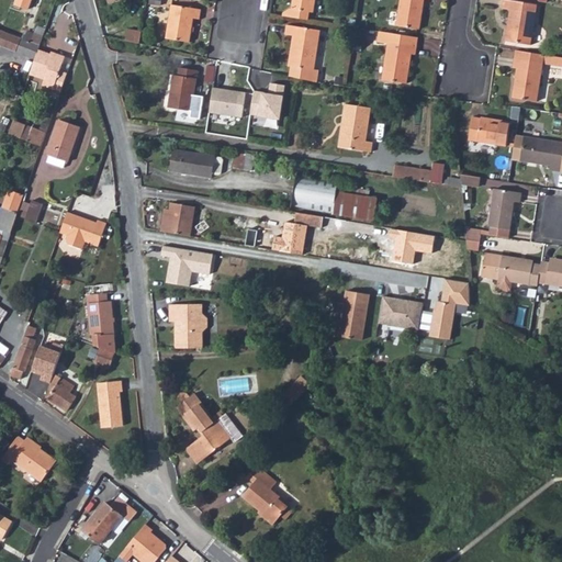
[(282,15),(281,19),(306,23),(308,15),(312,15),(314,0),(292,0),(292,4),(291,4),(290,12),(282,15)]
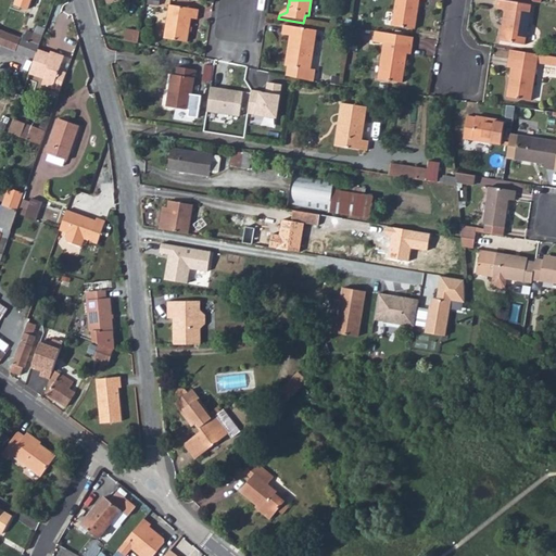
[(425,0),(396,0),(392,29),(415,33),(420,2),(425,3),(425,0)]
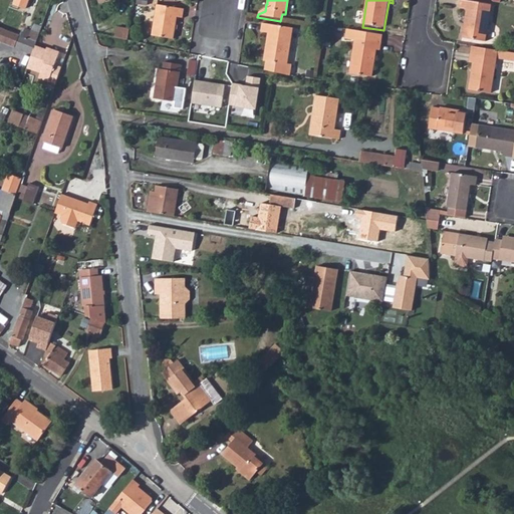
[(492,6),(462,1),(460,10),(467,11),(463,39),(486,42),(492,6)]
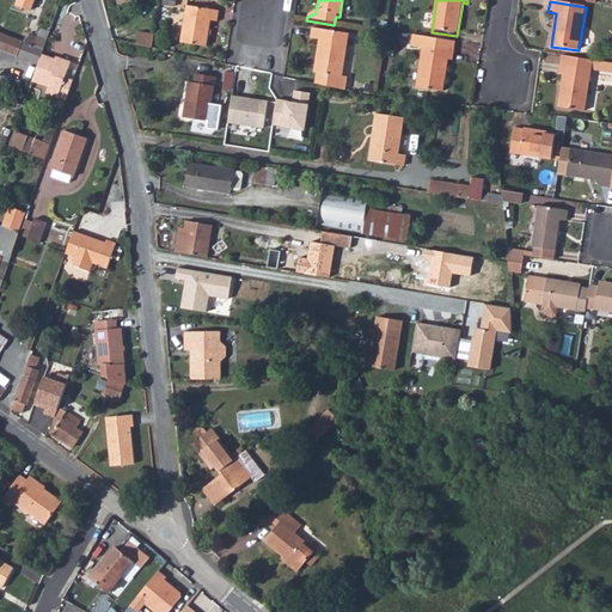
[(219,10),(185,5),(179,42),(206,47),(209,20),(216,22),(219,10)]
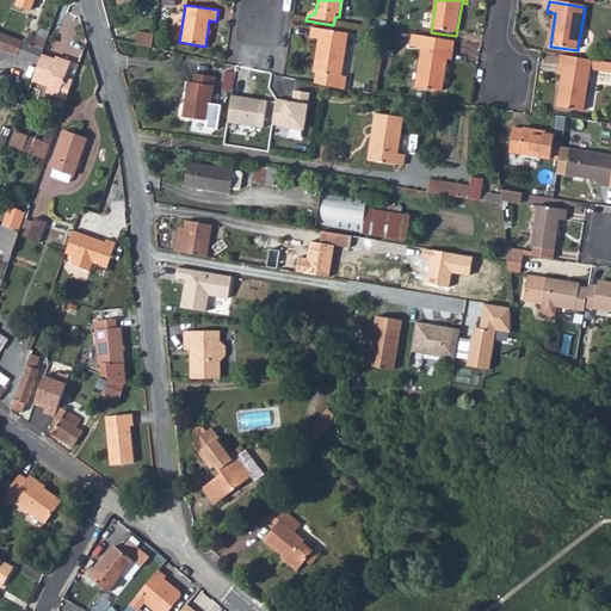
[(316,74),(315,82),(341,87),(349,88),(351,74),(343,73),(349,35),(312,29),(310,39),(318,41),(314,73),(316,74)]
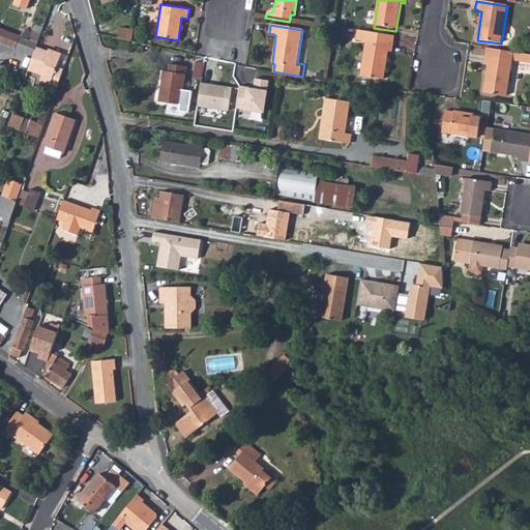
[(0,41),(26,51),(30,39),(0,27),(0,41)]
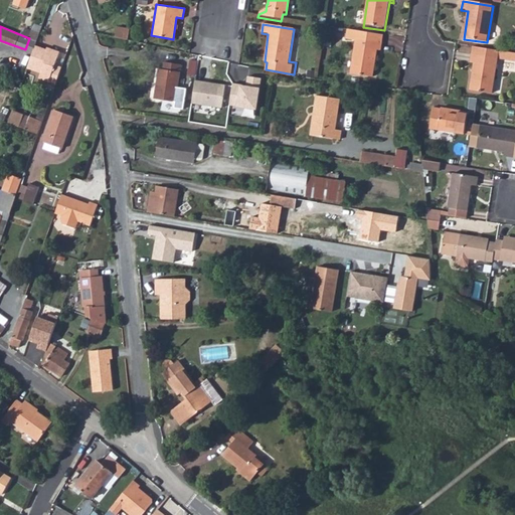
[(115,28),(112,37),(126,40),(127,31),(115,28)]
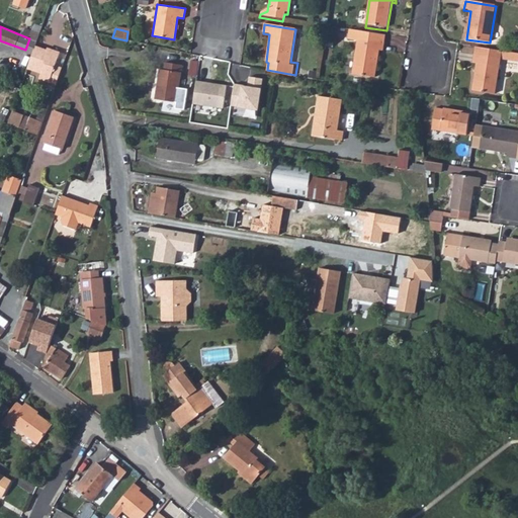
[(386,37),(350,31),(348,42),(358,45),(353,73),(376,77),(381,53),(383,54),(386,37)]
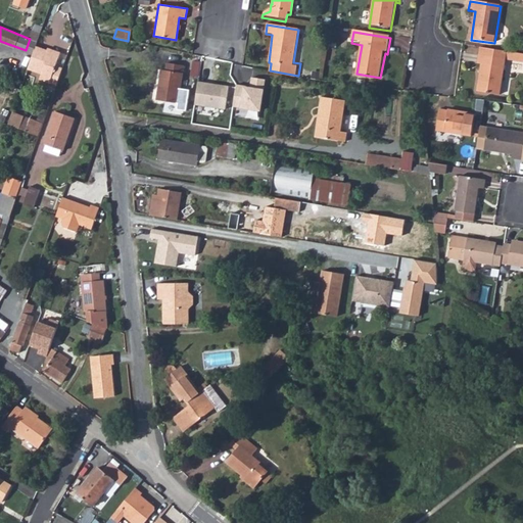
[(37,73),(57,80),(60,68),(53,66),(57,49),(49,47),(49,49),(33,43),(24,63),(39,67),(37,73)]
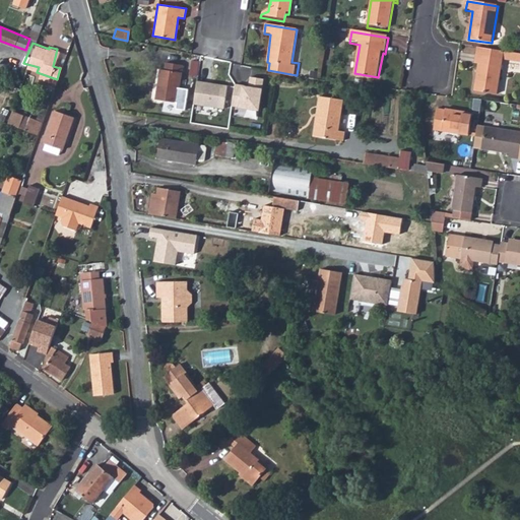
[(501,51),(476,47),(474,59),(472,65),(476,65),(472,92),(495,95),(500,60),(501,51)]
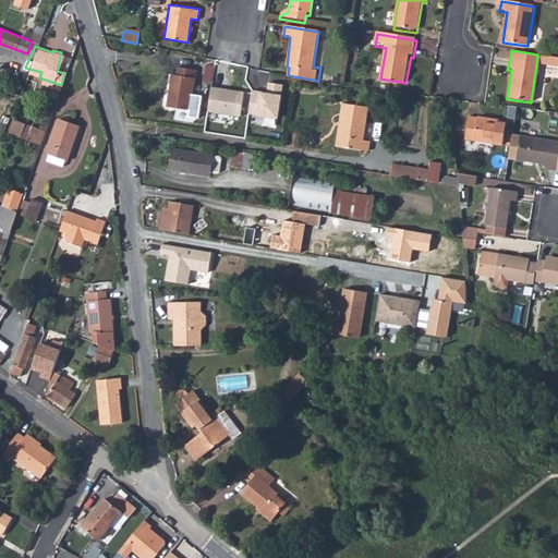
[(557,57),(537,55),(536,64),(557,68),(557,57)]
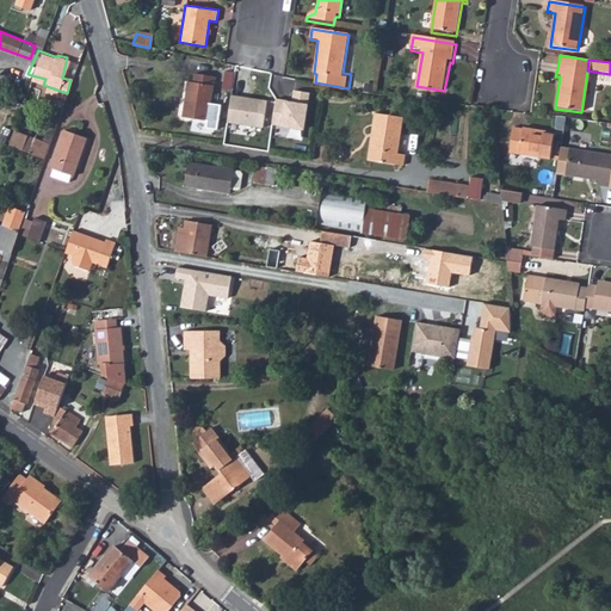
[(209,121),(211,102),(216,76),(193,73),(192,81),(189,80),(183,116),(209,121)]
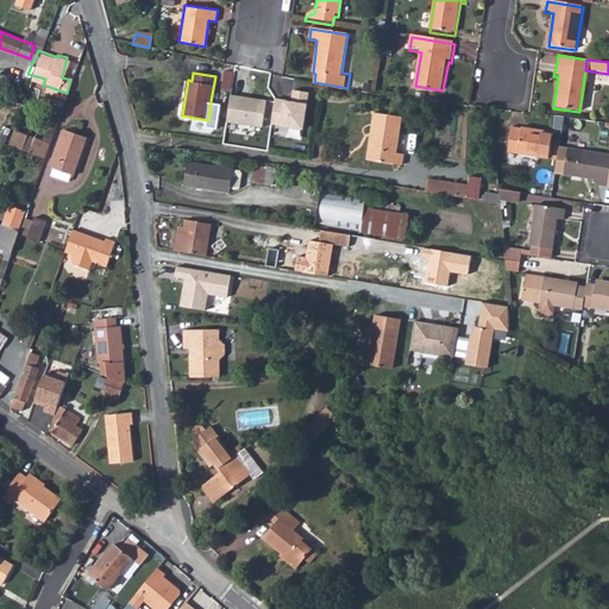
[(288,101),(271,100),(270,126),(303,130),(307,92),(289,90),(288,101)]
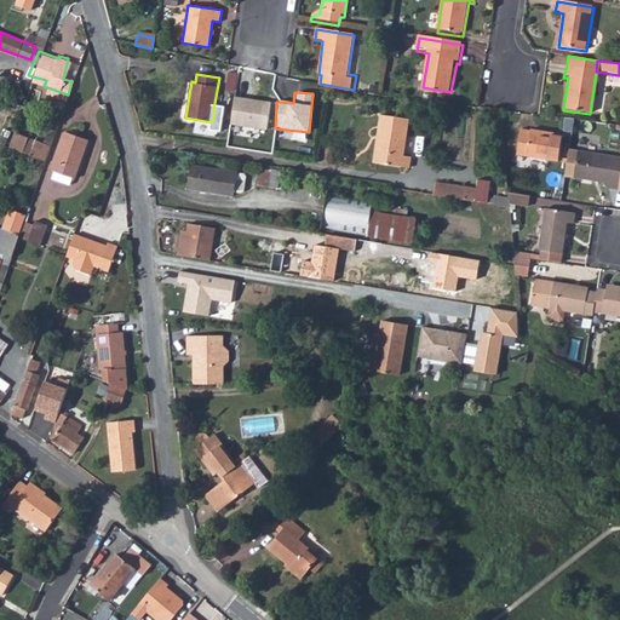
[(264,128),(267,102),(231,98),(229,125),(264,128)]
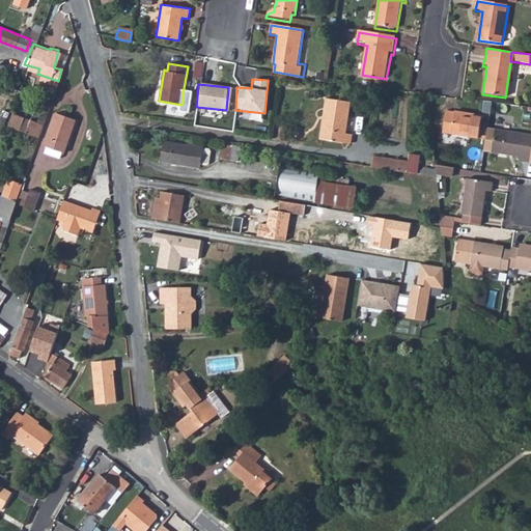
[(192,90),(184,88),(182,105),(189,106),(192,90)]
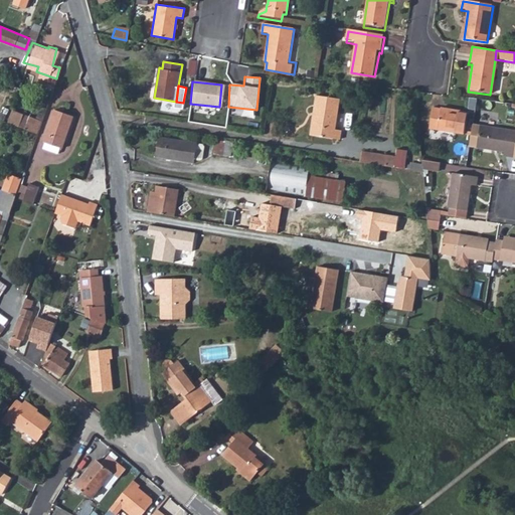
[(318,118),(315,135),(342,139),(343,131),(337,130),(343,99),(319,95),(316,117),(318,118)]
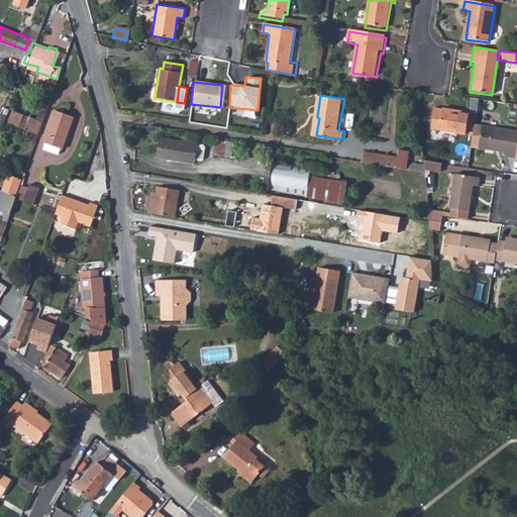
[(0,119),(15,125),(18,117),(3,110),(0,119)]
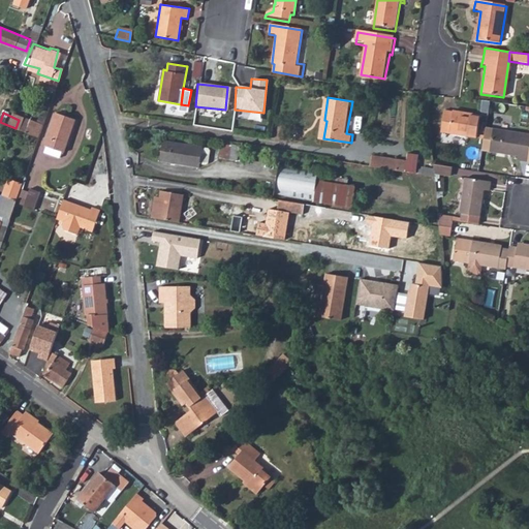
[(57,114),(45,145),(48,146),(45,152),(60,157),(62,151),(64,152),(75,120),(57,114)]
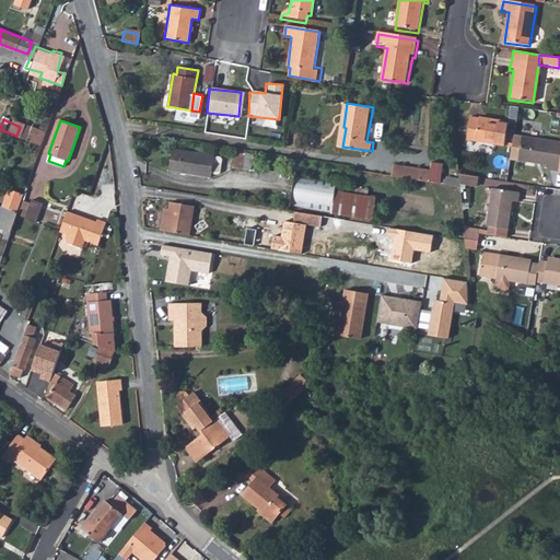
[(506,124),(480,120),(480,123),(469,120),(466,142),(503,149),(506,124)]
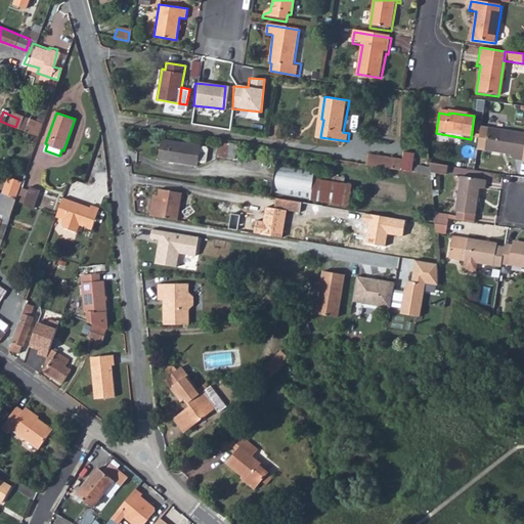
[(523,160),(523,135),(490,130),(486,151),(514,156),(514,160),(523,162),(523,160)]
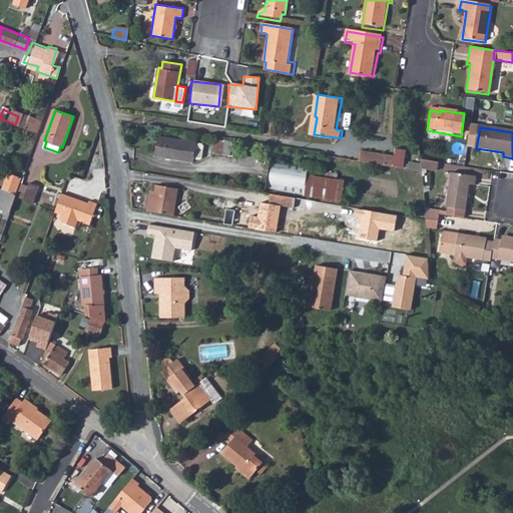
[(187,145),(148,139),(145,159),(184,165),(184,163),(189,164),(192,162),(193,151),(192,148),(186,148),(187,145)]
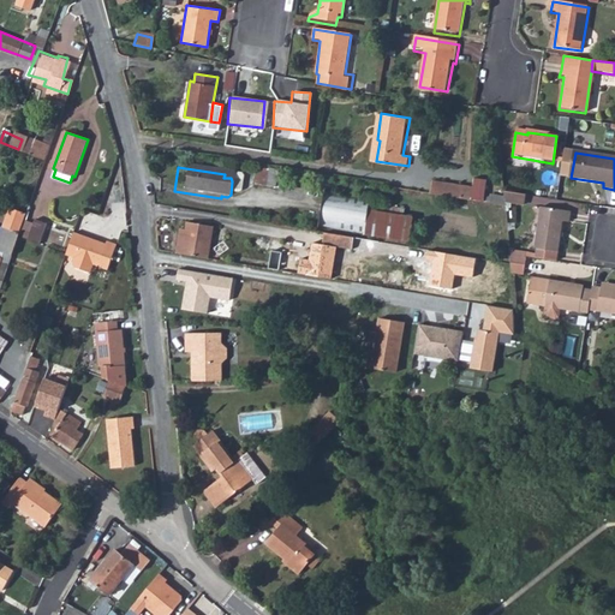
[(275,172),(248,167),(245,181),(273,186),(275,172)]
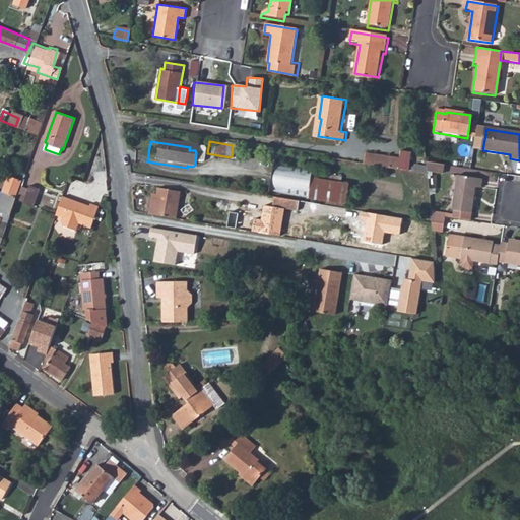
[(368,153),(366,164),(401,169),(402,159),(368,153)]
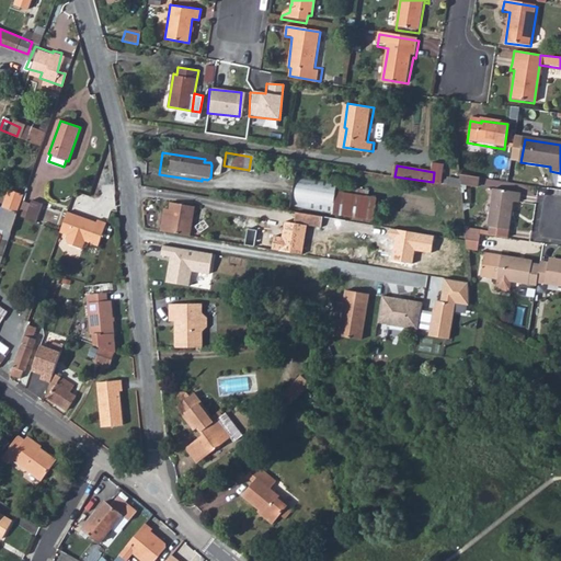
[(469,176),(451,173),(453,183),(468,185),(469,176)]
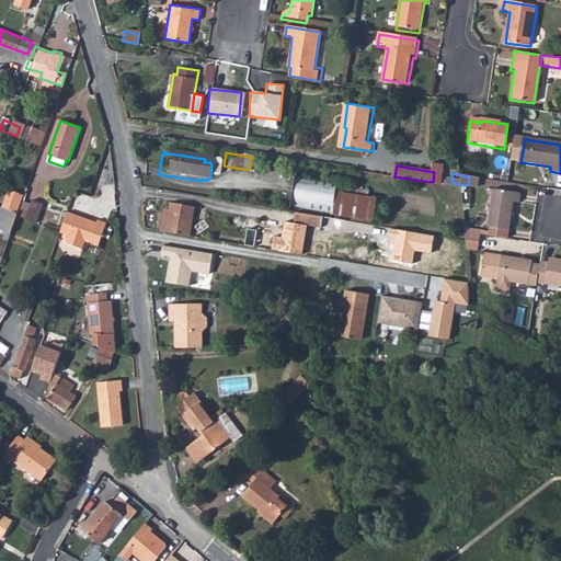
[(369,192),(334,186),(329,219),(407,233),(410,212),(368,205),(369,192)]
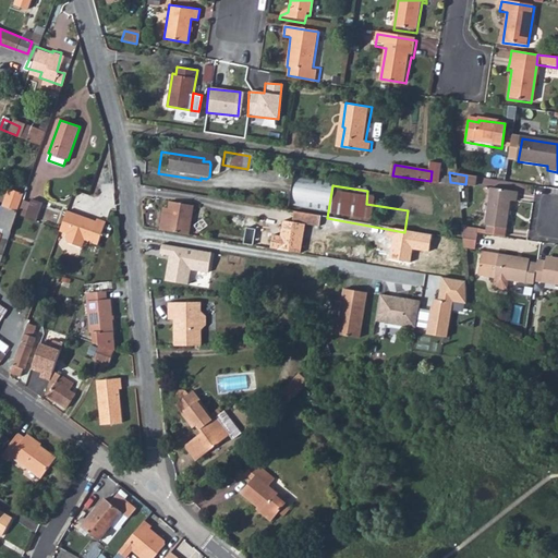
[(492,190),(486,225),(506,227),(510,202),(516,202),(517,193),(492,190)]
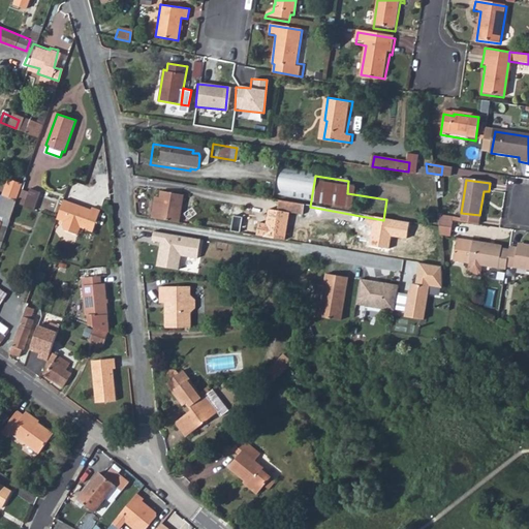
[(9,197),(20,200),(25,184),(11,181),(6,195),(9,197)]
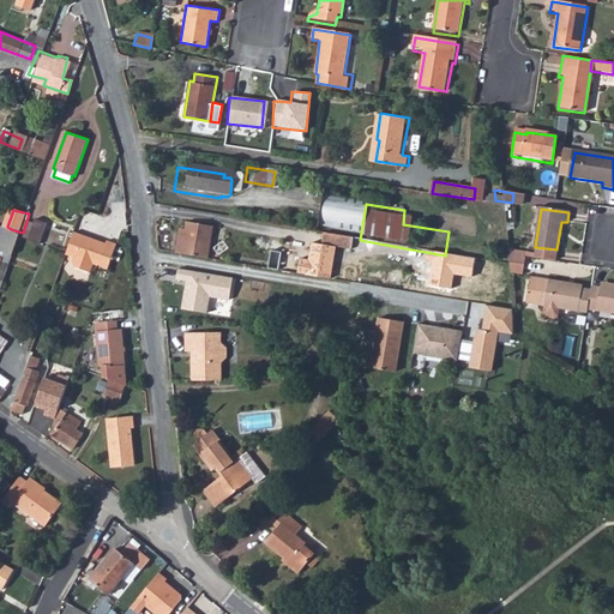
[(205,220),(176,215),(174,223),(170,222),(167,247),(199,252),(205,220)]
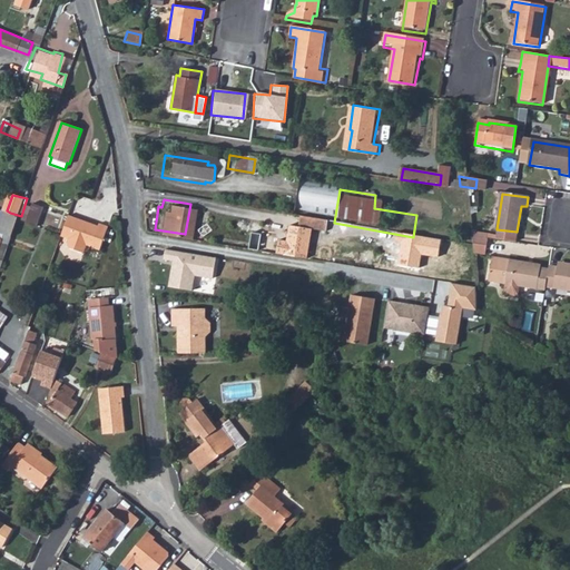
[(0,229),(0,233),(3,234),(10,213),(7,210),(0,229)]
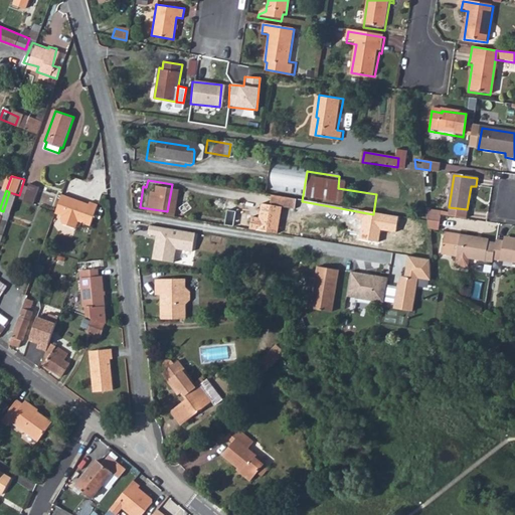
[(13,214),(18,199),(19,195),(9,192),(3,211),(13,214)]
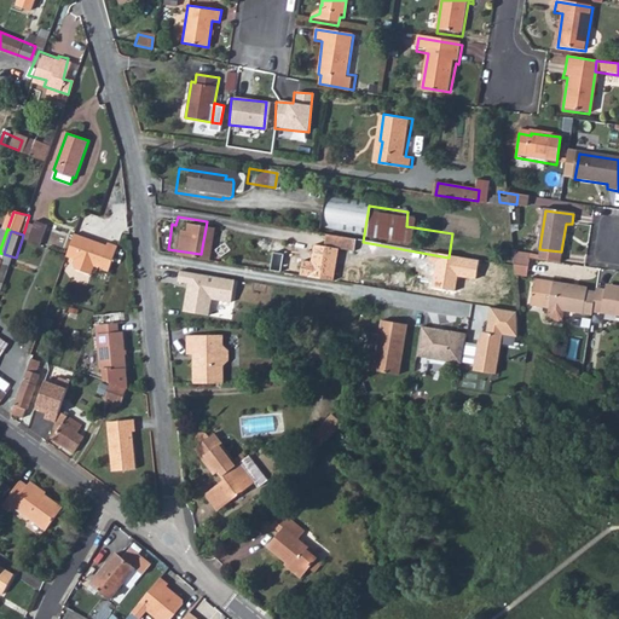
[(97,272),(105,243),(96,239),(93,244),(63,233),(56,258),(64,260),(64,266),(69,271),(77,275),(81,273),(85,266),(97,272)]
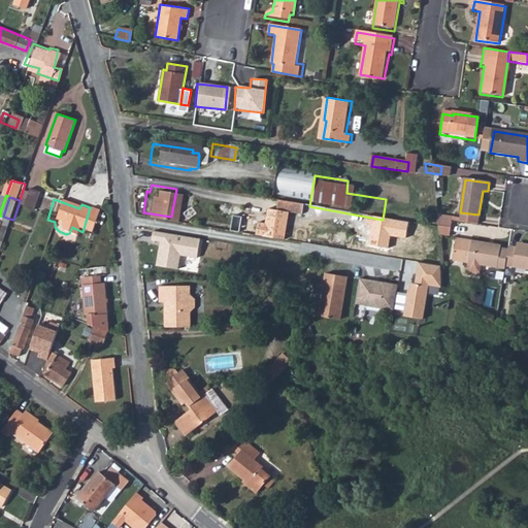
[(292,207),(268,203),(266,216),(290,219),(291,216),(292,207)]
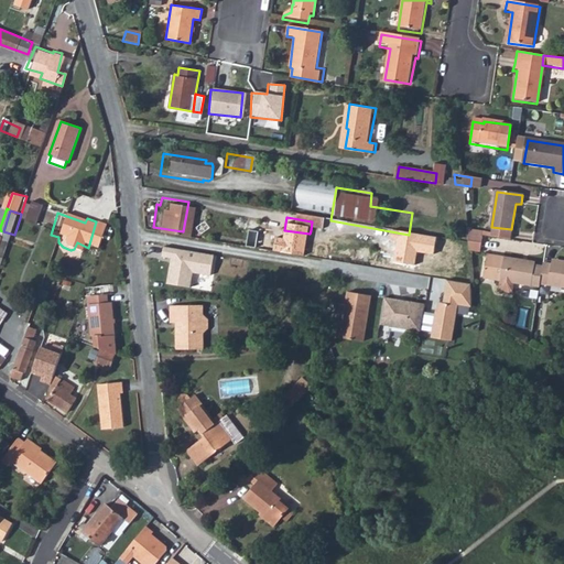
[(312,221),(311,230),(322,232),(322,224),(312,221)]
